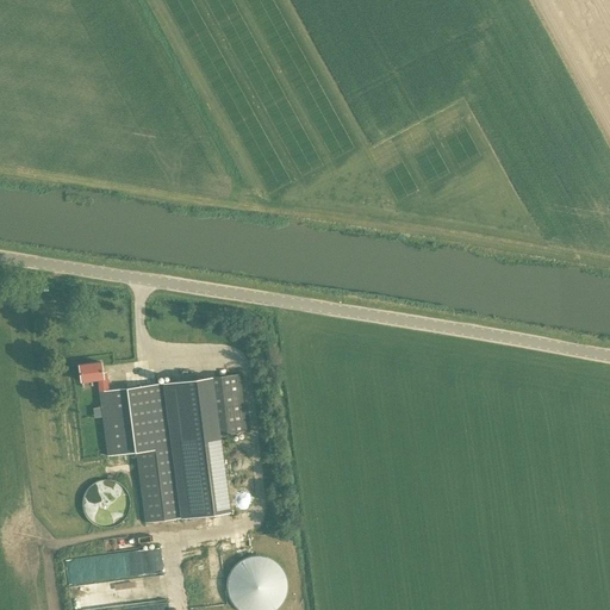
[(100,362),(79,365),(81,380),(98,379),(101,408),(107,455),(136,452),(144,522),(182,517),(165,383),(109,390),(106,372),(101,372),(100,362)]
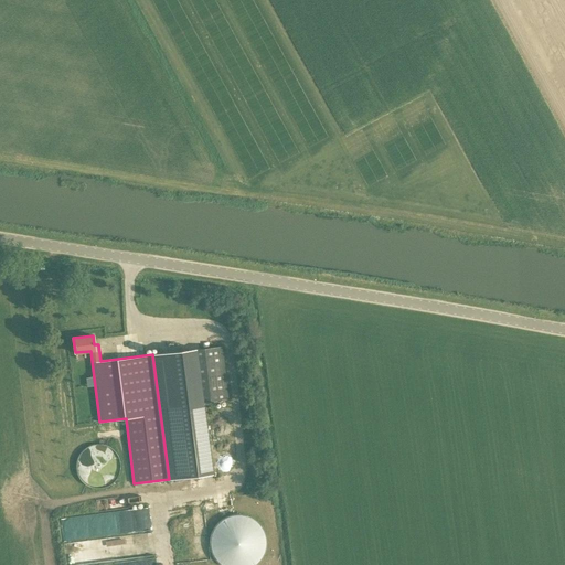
[(222,345),(196,349),(203,401),(228,397),(222,345)]
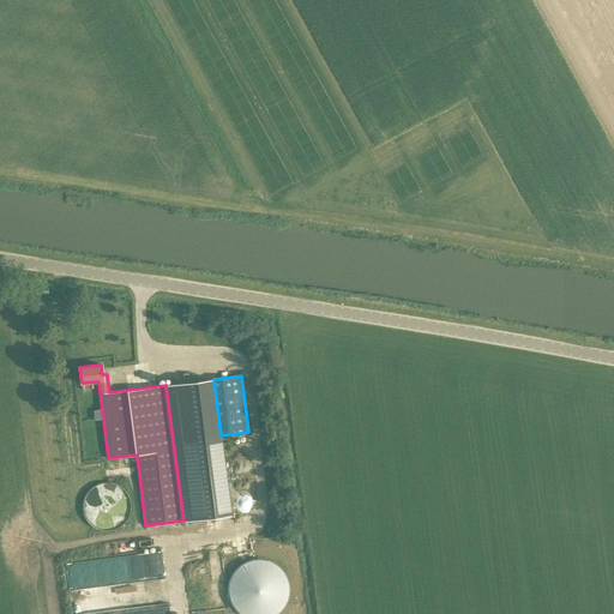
[(214,379),(166,385),(184,521),(214,517),(204,438),(217,437),(221,435),(214,379)]
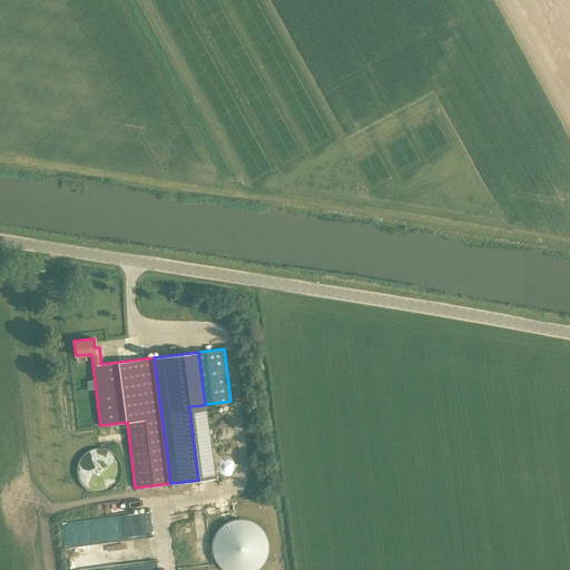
[(115,490),(117,451),(84,449),(81,489),(115,490)]
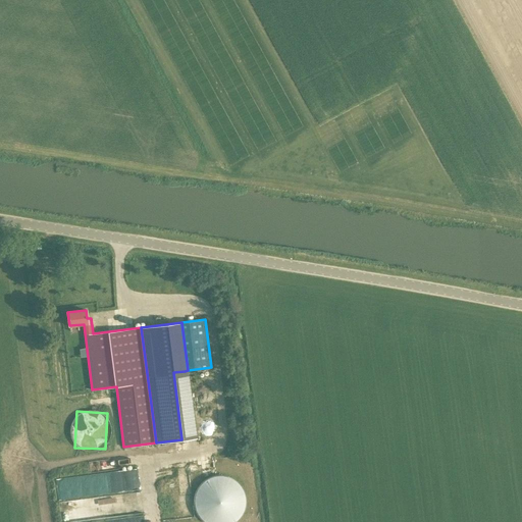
[(227,446),(224,463),(233,465),(236,447),(227,446)]
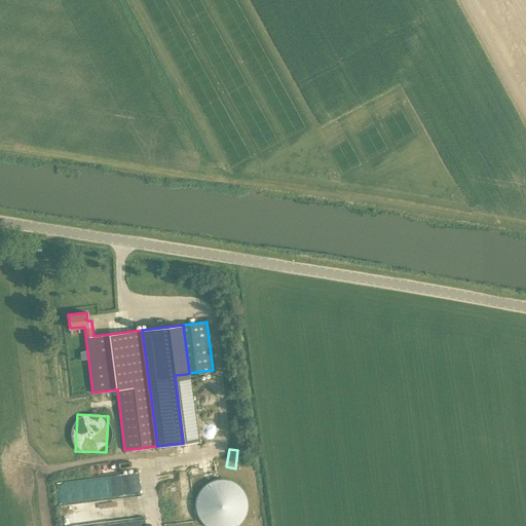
[(138,472),(58,481),(62,525),(72,525),(110,522),(109,516),(126,514),(125,497),(141,495),(138,472)]
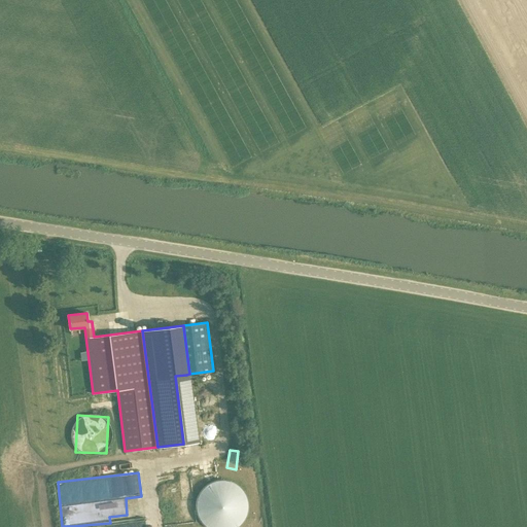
[(208,484),(206,485),(205,486),(204,486),(204,487),(203,487),(203,488),(202,488),(202,489),(201,490),(201,491),(200,491),(200,492),(199,493),(199,494),(198,495),(198,496),(198,497),(197,497),(197,498),(197,499),(197,500),(196,500),(196,501),(196,502),(196,503),(196,504),(196,505),(196,506),(196,507),(196,508),(196,510),(196,511),(197,512),(197,513),(197,514),(197,515),(198,515),(198,516),(198,517),(199,518),(199,519),(200,520),(200,521),(201,521),(201,522),(202,522),(202,523),(203,523),(203,524),(204,524),(204,525),(205,525),(205,526),(206,526),(207,526),(206,526),(236,526),(237,526),(238,526),(239,525),(240,525),(240,524),(241,523),(242,522),(242,521),(243,521),(243,520),(244,519),(244,518),(245,518),(245,517),(245,516),(246,515),(246,514),(246,513),(247,513),(247,512),(247,511),(247,510),(247,508),(247,507),(247,506),(247,505),(247,504),(247,503),(247,502),(247,501),(247,500),(247,499),(246,499),(246,498),(246,497),(246,496),(245,496),(245,495),(245,494),(244,494),(244,493),(244,492),(243,492),(243,491),(242,490),(242,489),(241,489),(241,488),(240,488),(240,487),(239,487),(239,486),(238,486),(237,485),(236,485),(236,484),(235,484),(235,483),(234,483),(233,483),(233,482),(232,482),(231,482),(230,481),(229,481),(227,481),(226,481),(225,480),(224,480),(223,480),(222,480),(221,480),(220,480),(219,480),(218,480),(217,480),(217,481),(216,481),(215,481),(214,481),(213,481),(213,482),(212,482),(211,482),(210,483),(209,483),(208,484)]
